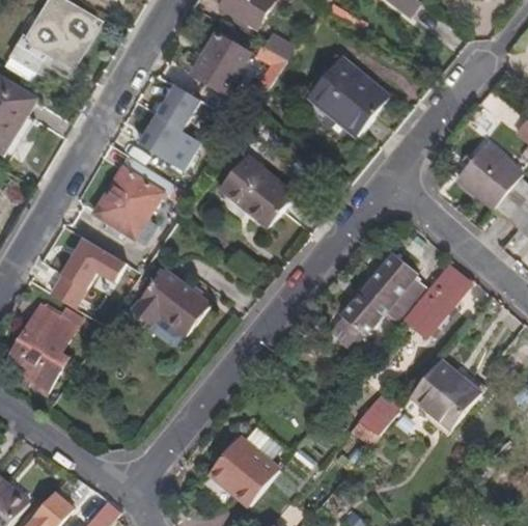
[(67,66),(96,20),(64,0),(54,0),(44,16),(35,30),(28,42),(20,36),(0,65),(27,82),(44,52),(67,66)]
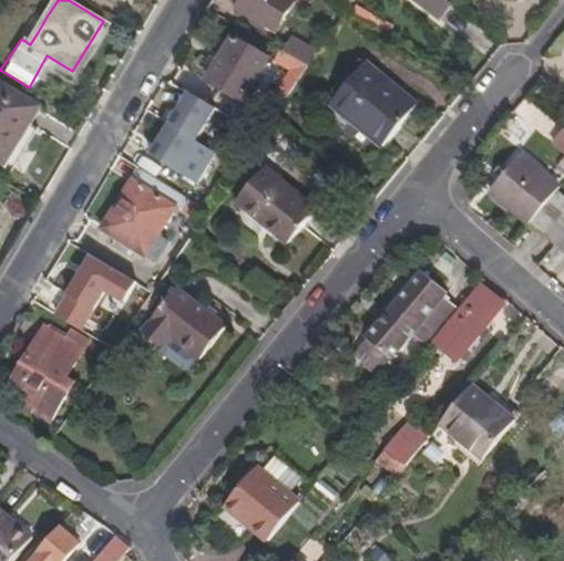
[(279,29),(297,0),(244,0),(241,6),(279,29)]
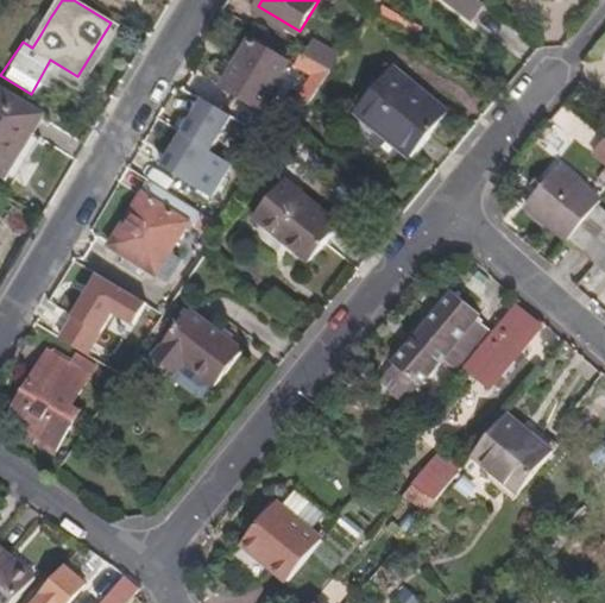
[(41,35),(50,18),(44,16),(35,30),(41,35)]
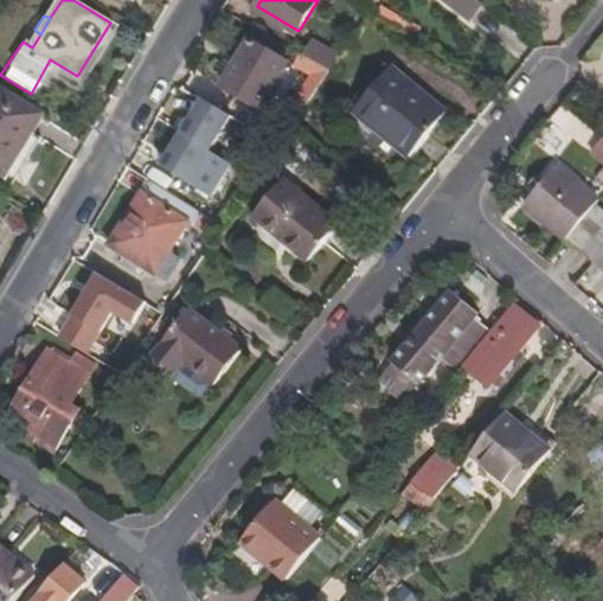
[(257,110),(288,62),(248,37),(218,84),(257,110)]
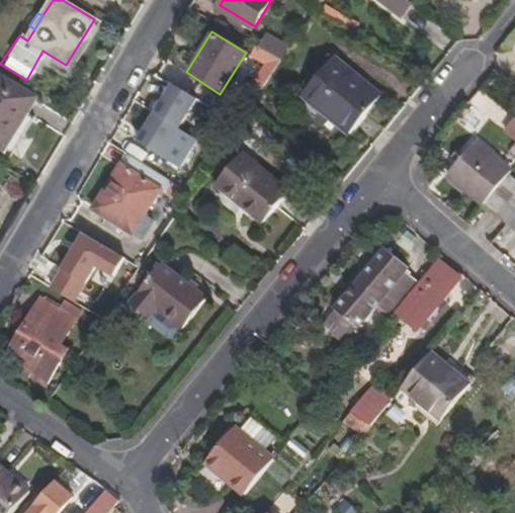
[(257,89),(277,59),(254,45),(249,54),(261,63),(248,83),(257,89)]
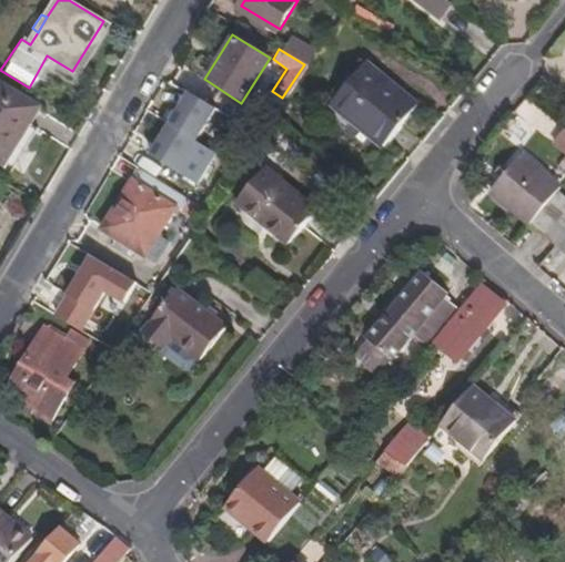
[(381,142),(416,99),(364,58),(330,99),(381,142)]
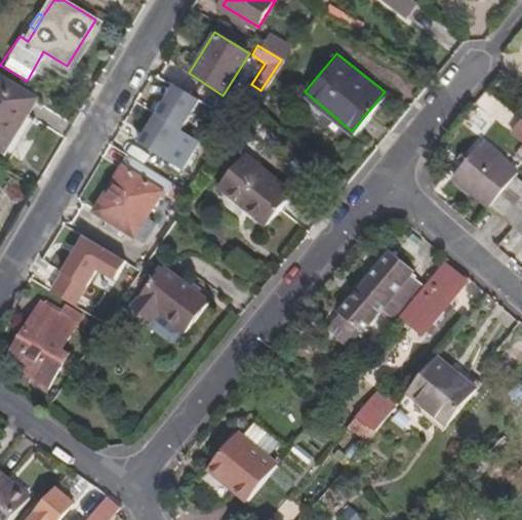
[(0,152),(1,153),(34,98),(0,78),(0,152)]
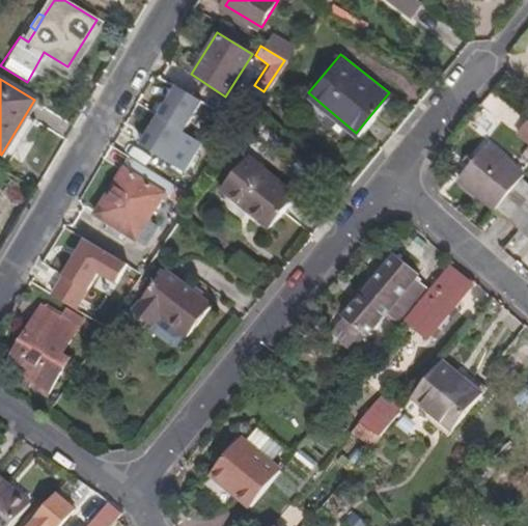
[(175,84),(158,114),(183,129),(200,99),(175,84)]
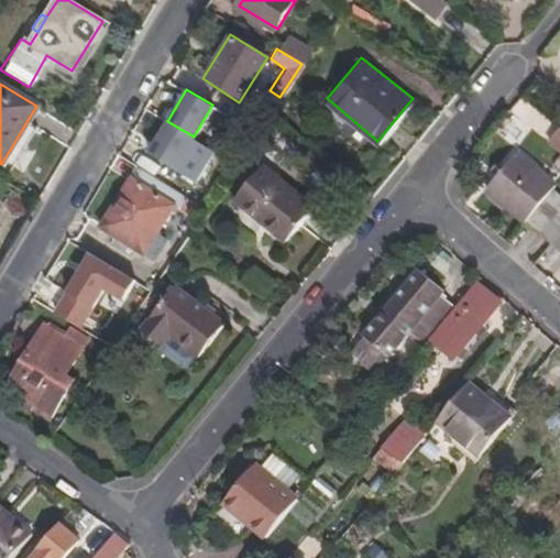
[(175,167),(194,137),(167,121),(149,152),(175,167)]
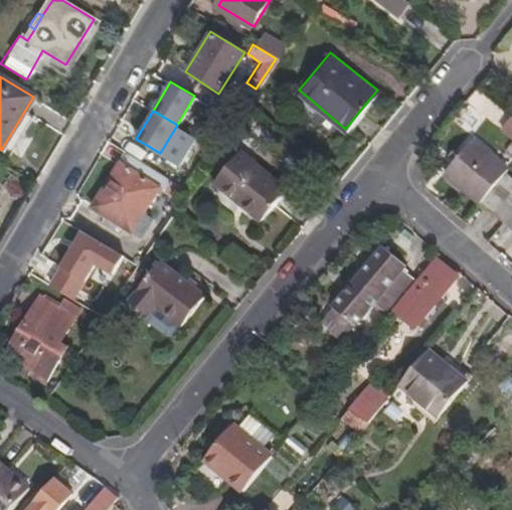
[(511,112),(509,111),(497,126),(511,137),(511,112)]
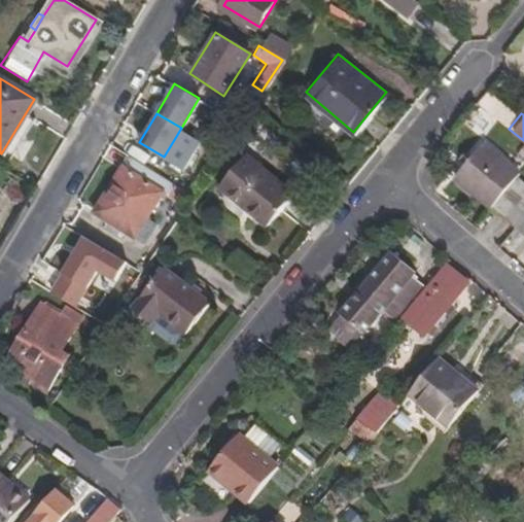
[(508,184),(519,171),(482,141),(470,154),(463,163),(452,175),(490,206),(508,184)]
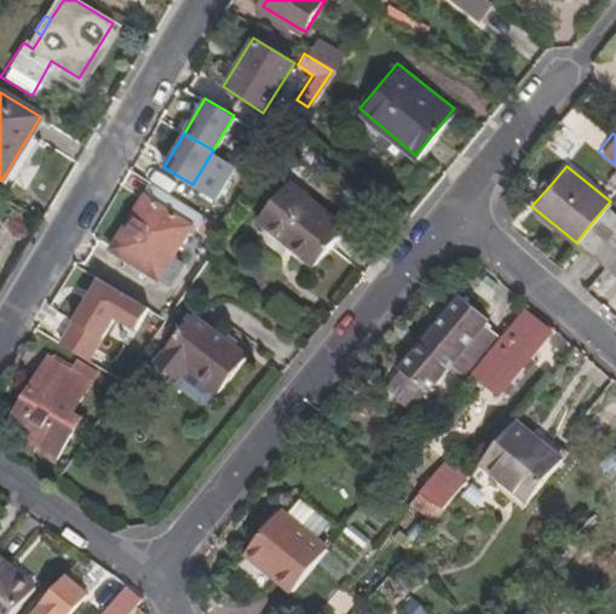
[(537,185),(545,191),(553,182),(546,176),(537,185)]
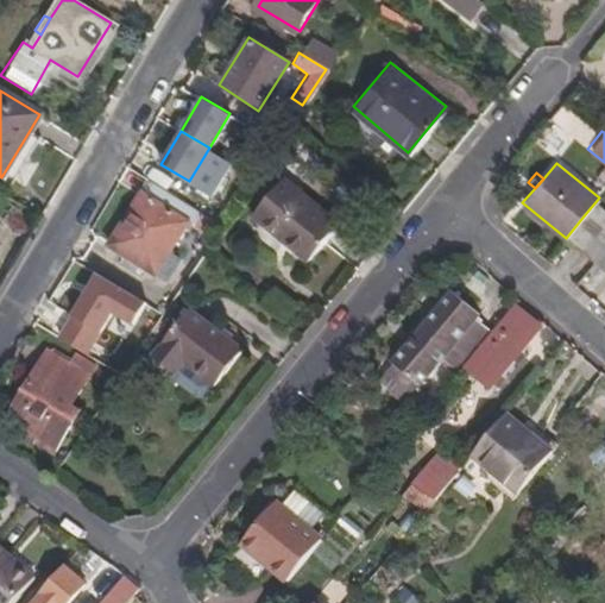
[(309,256),(340,219),(284,174),(254,212),(309,256)]
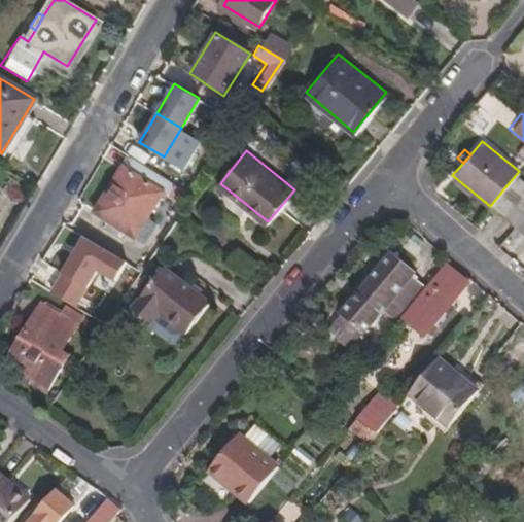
[(143,216),(168,177),(129,153),(92,211),(130,236),(133,232),(143,238),(153,222),(143,216)]
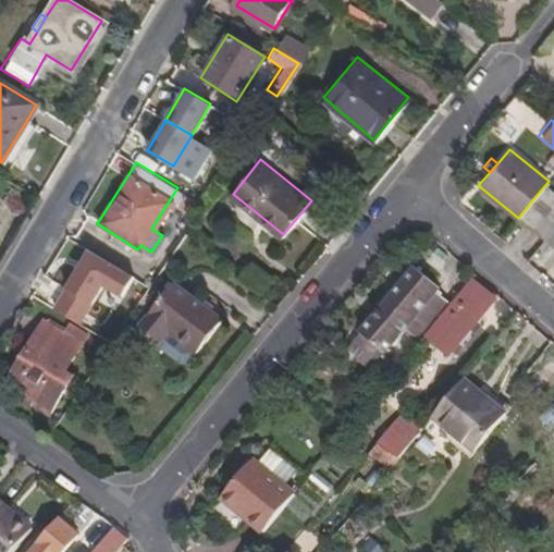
[(193,215),(200,201),(183,191),(174,204),(193,215)]
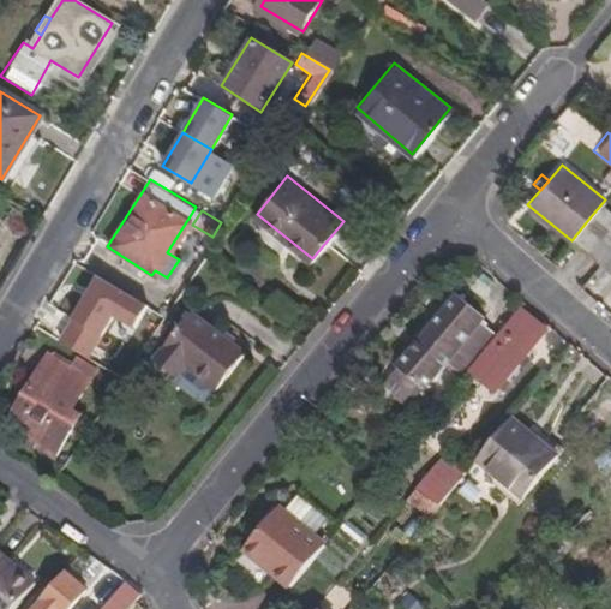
[(600,266),(610,251),(610,231),(592,215),(571,240),(570,242),(600,266)]
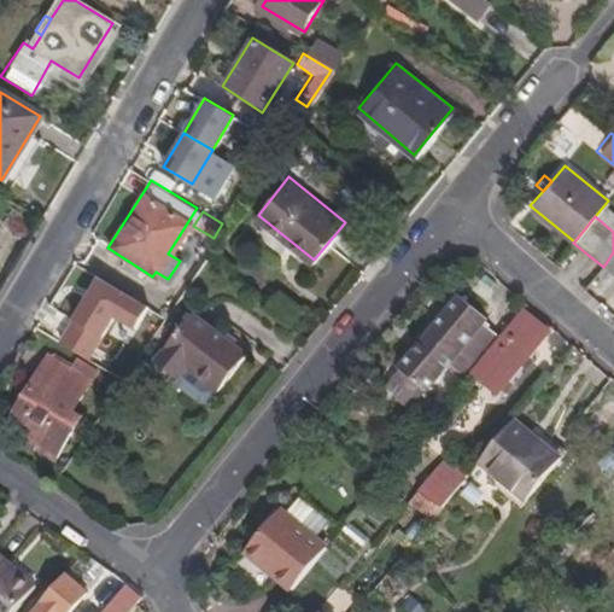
[(613,275),(613,252),(603,267),(613,275)]
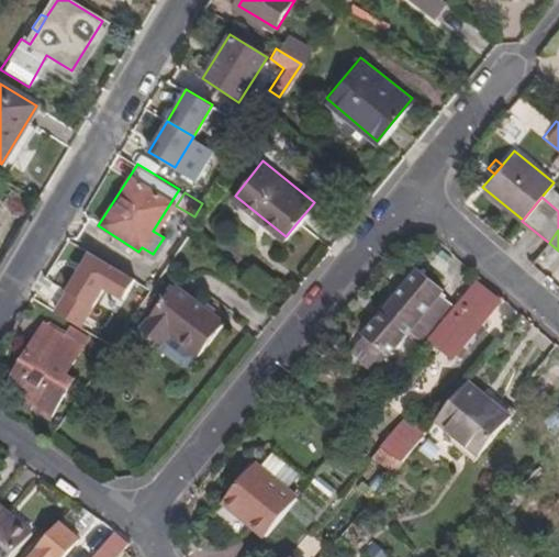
[(86,245),(52,308),(81,324),(102,286),(122,297),(136,273),(86,245)]
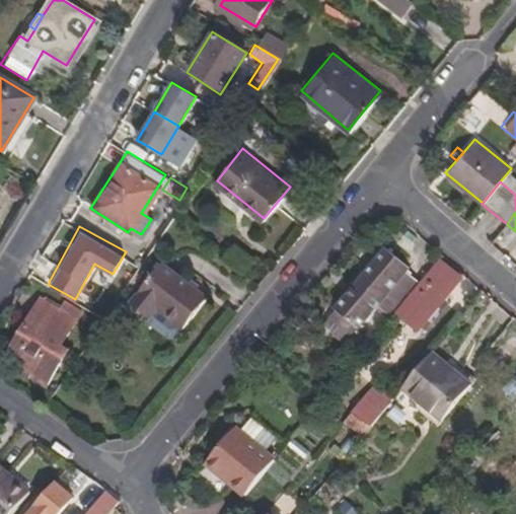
[(398,305),(421,278),(406,267),(409,263),(385,244),(336,307),(359,324),(383,294),(398,305)]
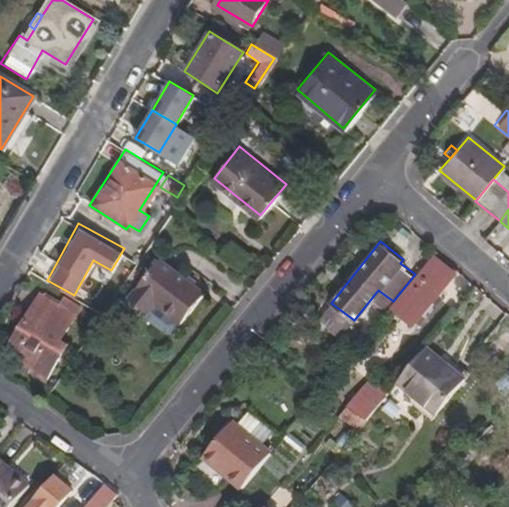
[(412,327),(454,273),(430,255),(415,274),(393,301),(387,308),(412,327)]
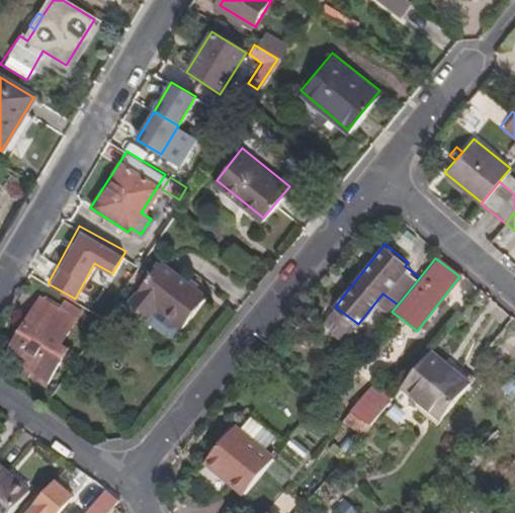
[(205,294),(161,260),(129,303),(147,318),(157,306),(182,325),(205,294)]
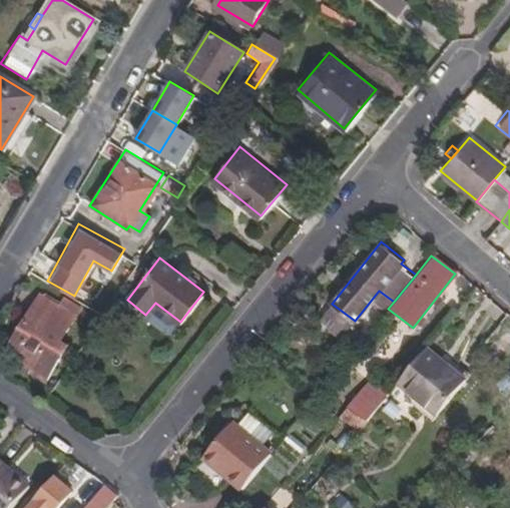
[(57,344),(75,316),(41,294),(8,344),(16,351),(14,355),(32,367),(36,362),(48,370),(63,347),(57,344)]
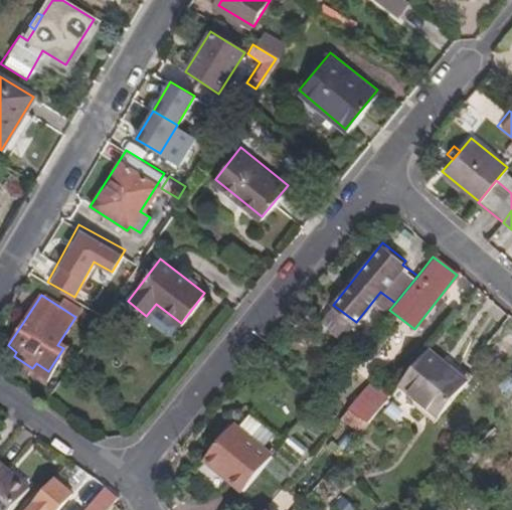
[(356,322),(333,305),(321,321),(344,339),(356,322)]
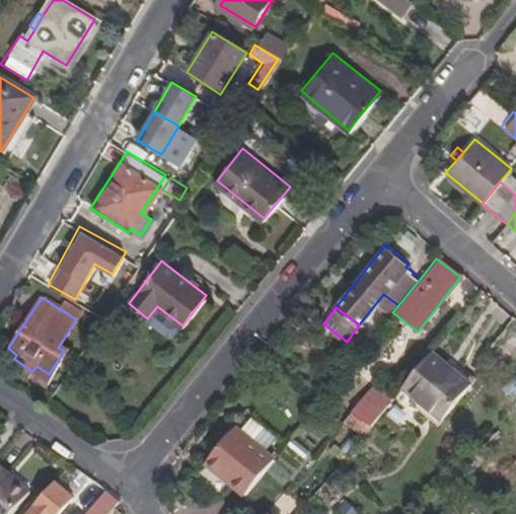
[(361,351),(372,338),(365,333),(355,346),(361,351)]
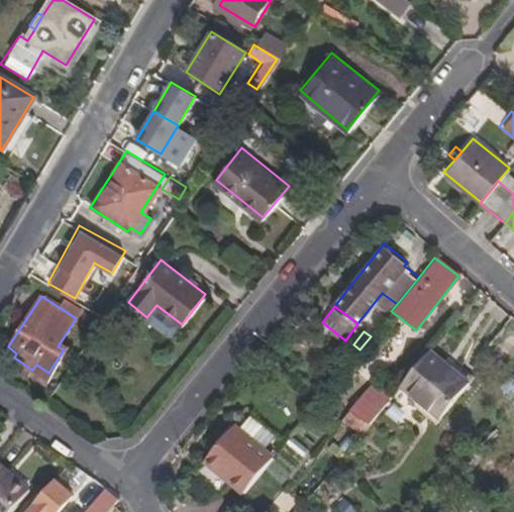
[(468,382),(428,350),(398,387),(436,419),(468,382)]
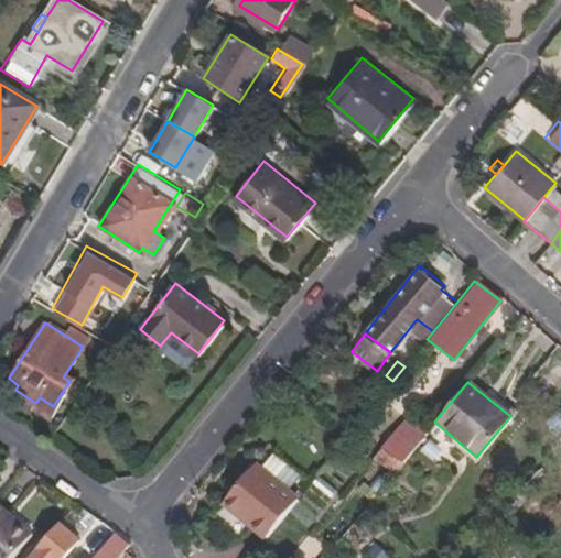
[(402,460),(425,433),(406,417),(383,444),(402,460)]
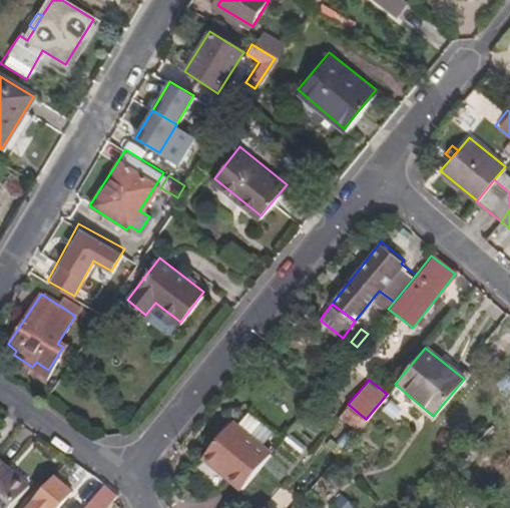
[(366,419),(348,404),(338,417),(356,432),(366,419)]
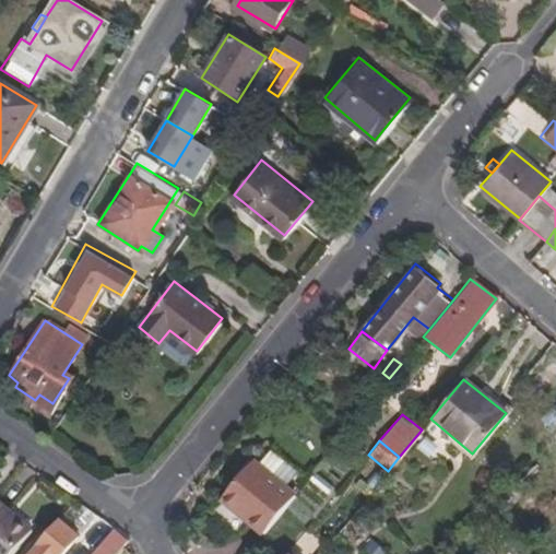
[(294,493),(284,485),(293,472),(268,451),(258,463),(252,460),(220,498),(261,533),(294,493)]
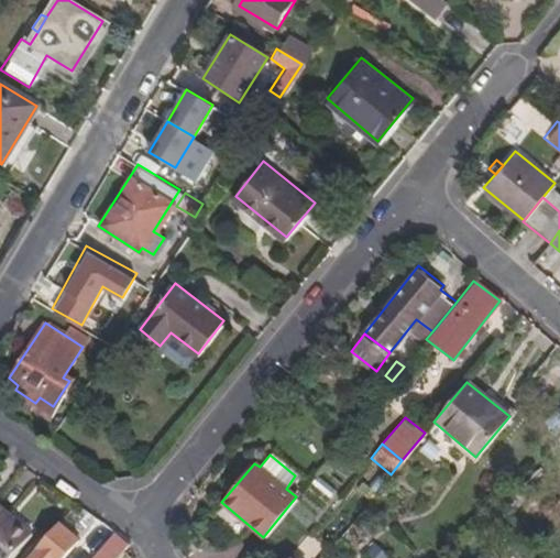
[(0,557),(10,557),(30,535),(0,511),(0,557)]
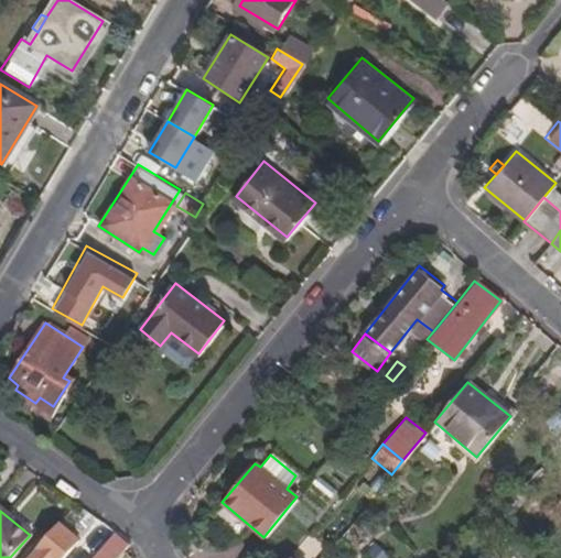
[(57,557),(76,537),(56,522),(23,557),(57,557)]
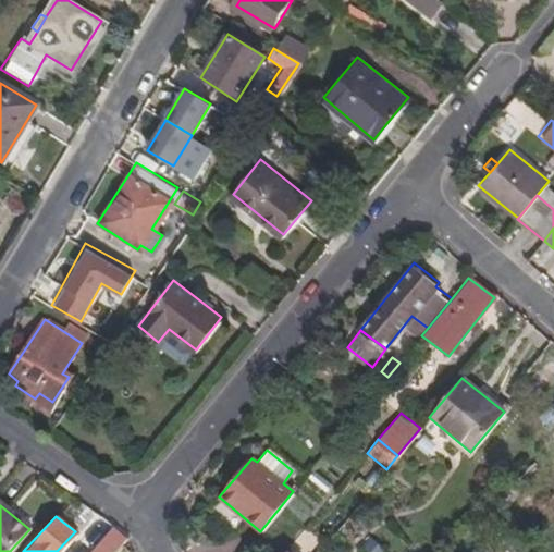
[(111,551),(125,537),(111,525),(95,544),(103,551),(111,551)]
